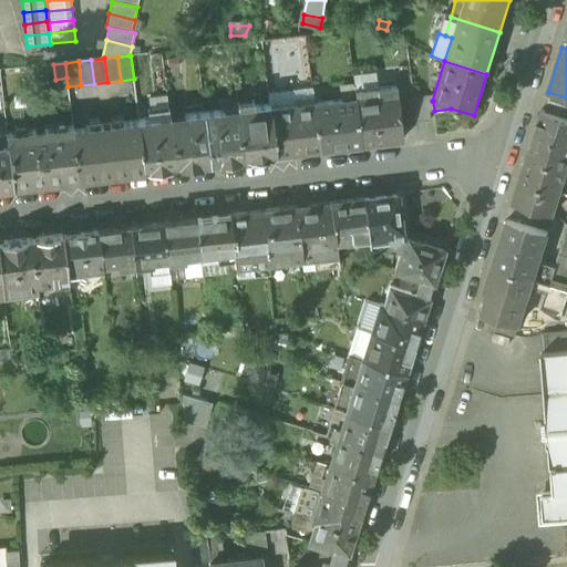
[(353,84),(354,91),(377,89),(375,71),(352,73),(353,84)]
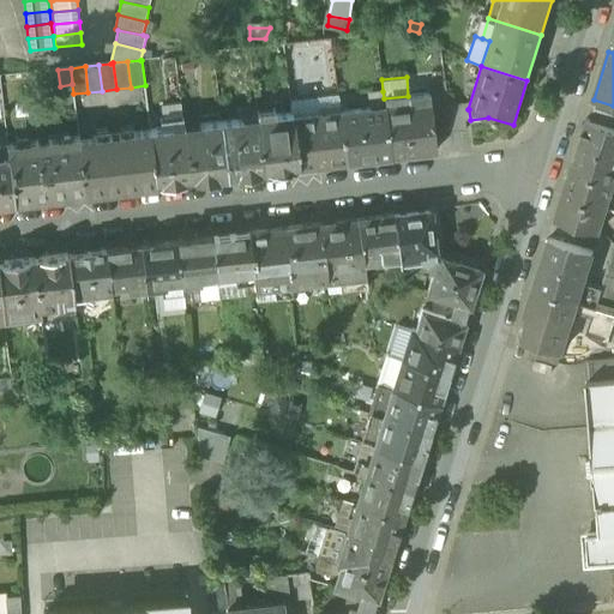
[(434,134),(451,132),(447,106),(445,80),(427,82),(428,94),(429,94),(434,134)]
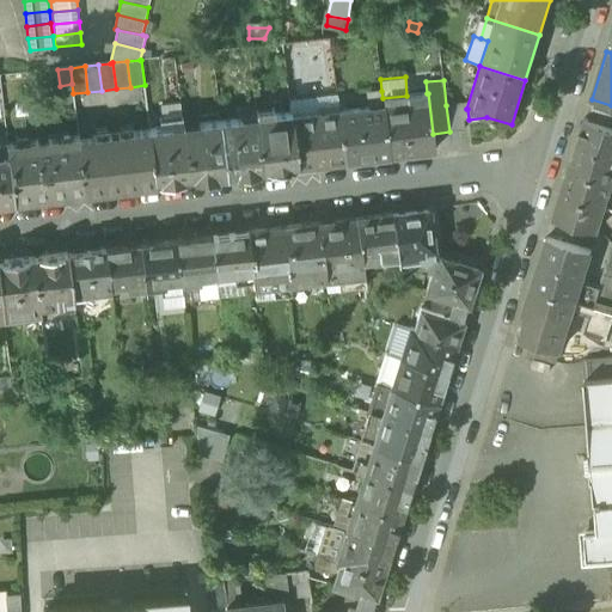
[(367,92),(368,108),(384,105),(383,98),(381,91),(367,92)]
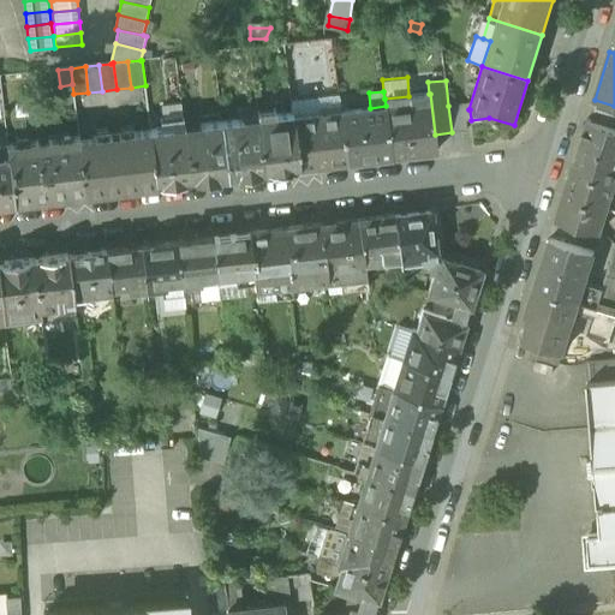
[(429,94),(408,96),(410,102),(386,106),(392,157),(437,151),(435,135),(430,94),(429,94)]
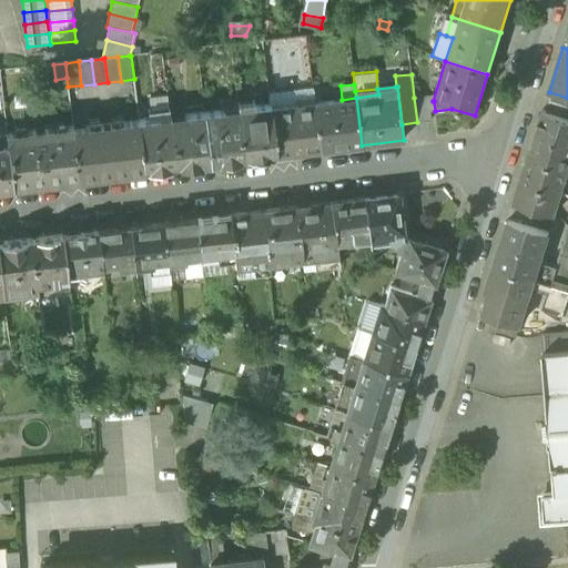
[(355,91),(356,98),(378,94),(377,89),(355,91)]
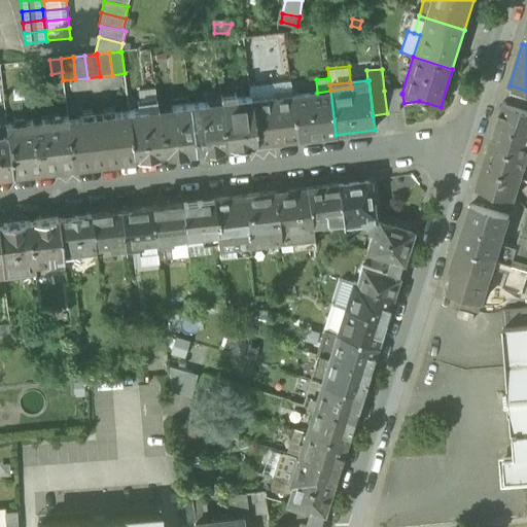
[(250,97),(251,101),(291,96),(290,85),(249,91),(250,97)]
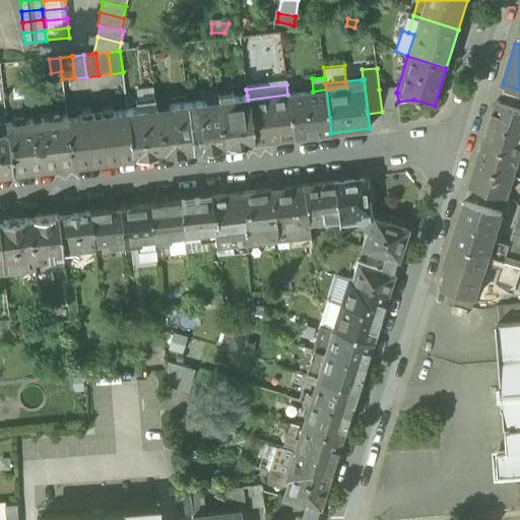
[(136,88),(138,101),(154,99),(153,86),(136,88)]
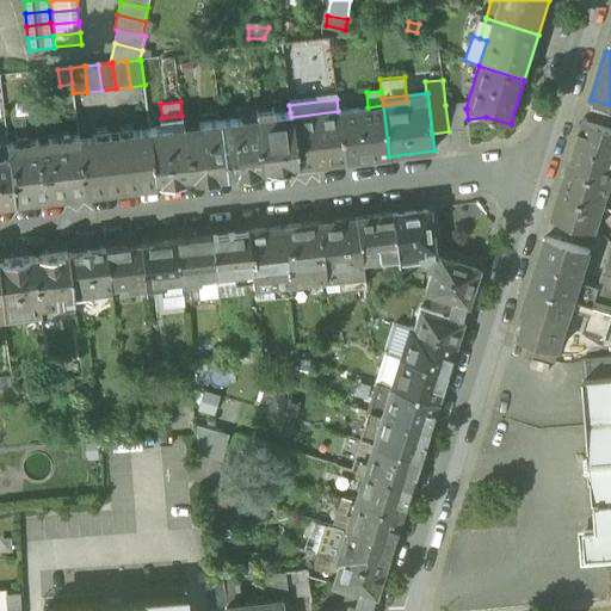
[(461,104),(445,105),(449,131),(464,130),(463,119),(462,119),(461,104)]
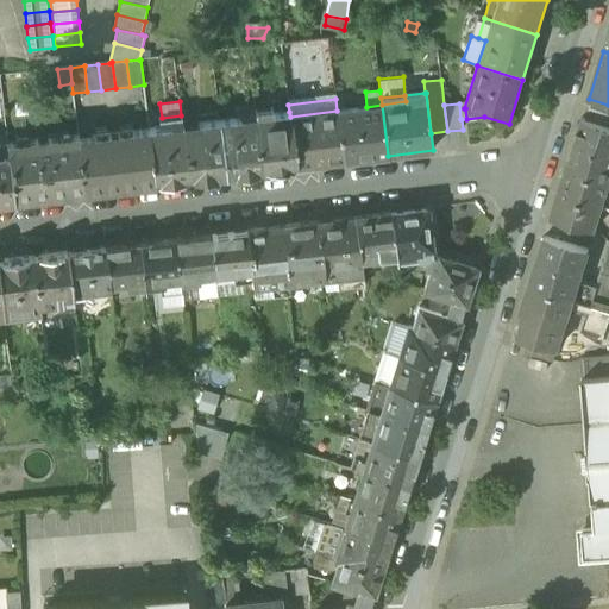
[(366,107),(337,111),(343,161),(388,156),(382,105),(366,107)]
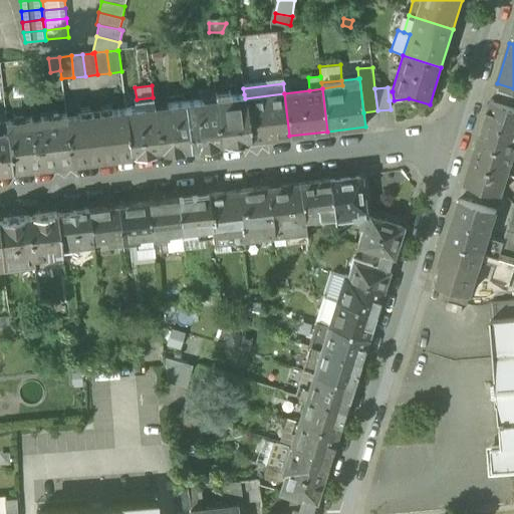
[(202,93),(203,99),(216,97),(226,96),(230,96),(230,90),(202,93)]
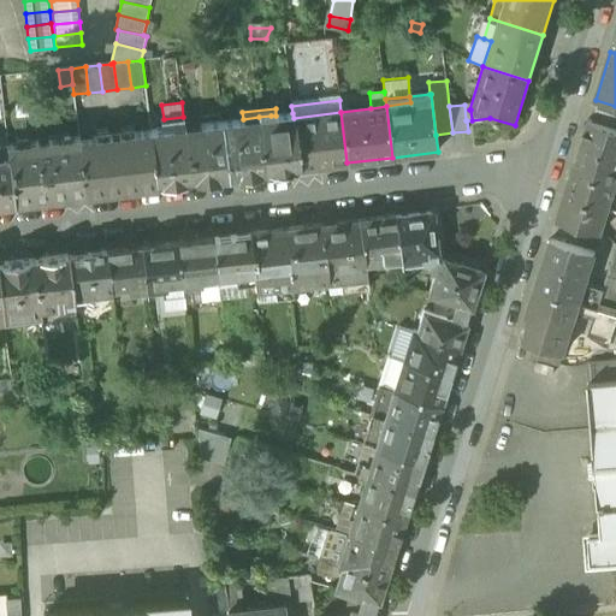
[(615,117),(597,111),(593,122),(615,128),(615,117)]
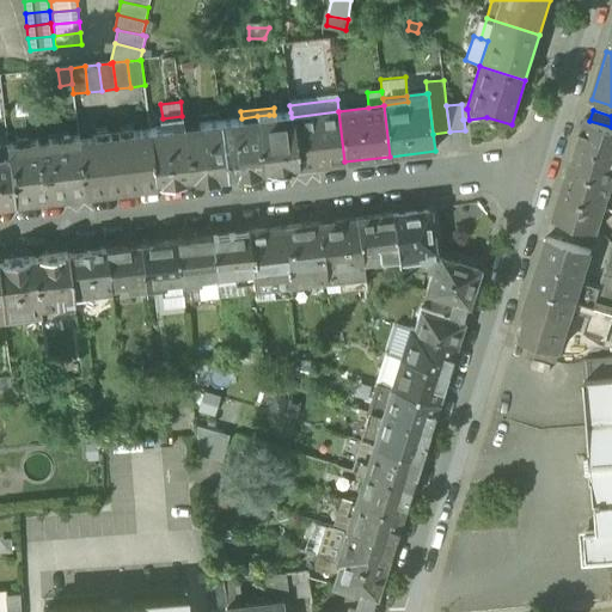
[(344,161),(338,111),(292,117),(298,167),(310,166),(344,161)]
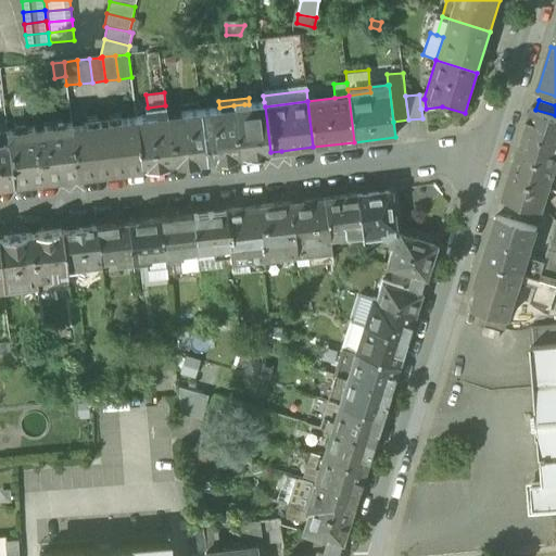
[(249,104),(244,104),(244,110),(235,111),(240,155),(270,152),(265,106),(264,102),(249,104)]
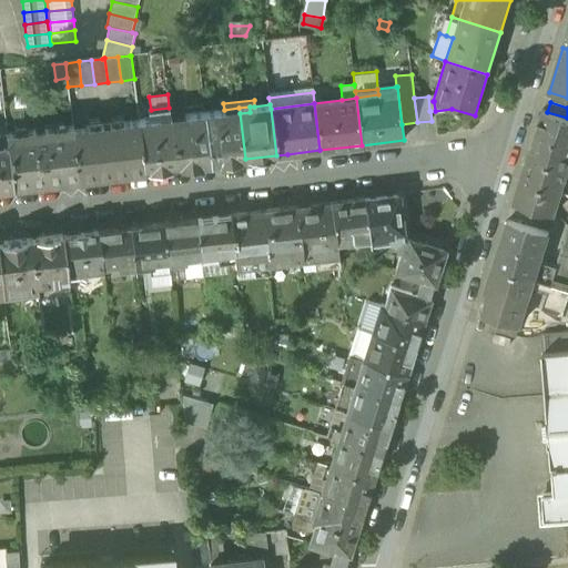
[(149,110),(150,119),(170,117),(169,108),(151,110),(149,110)]
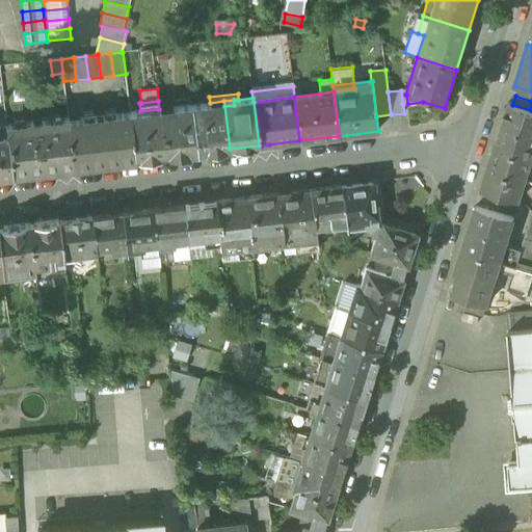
[(230,149),(224,106),(210,108),(210,103),(191,105),(197,153),(230,149)]
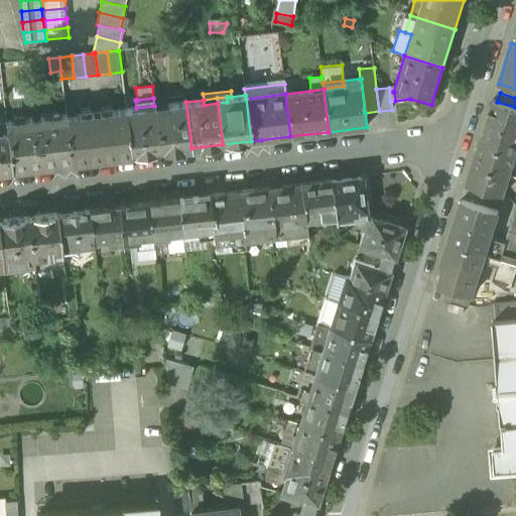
[(494,101),(481,142),(515,152),(515,107),(497,102),(494,101)]
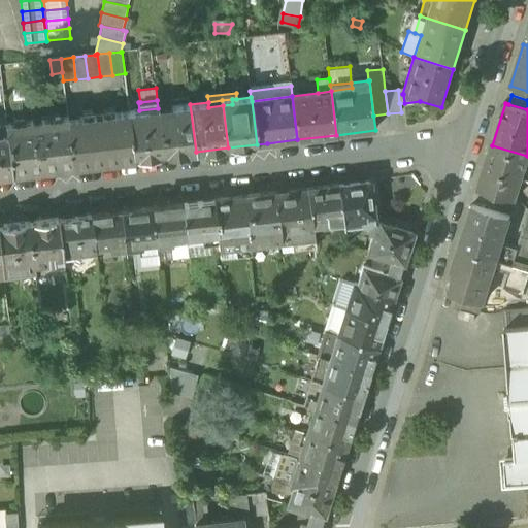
[(190,104),(171,106),(172,111),(159,113),(164,156),(196,152),(190,104)]
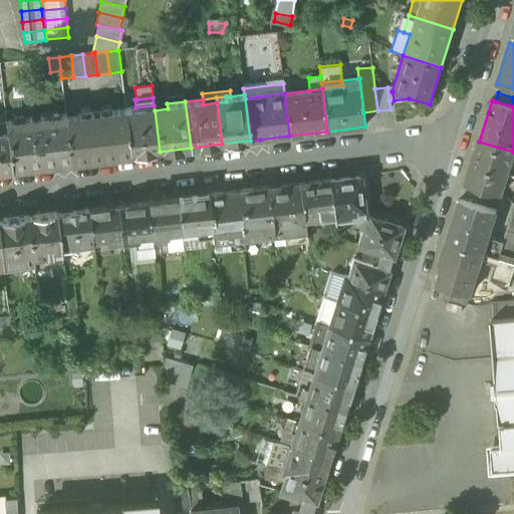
[(155,110),(154,105),(136,107),(125,108),(132,155),(160,152),(155,110)]
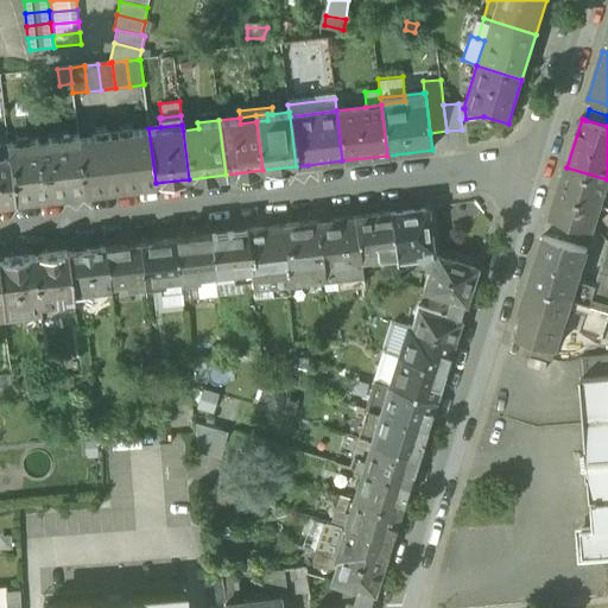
[(149,128),(93,135),(100,190),(156,183),(149,128)]
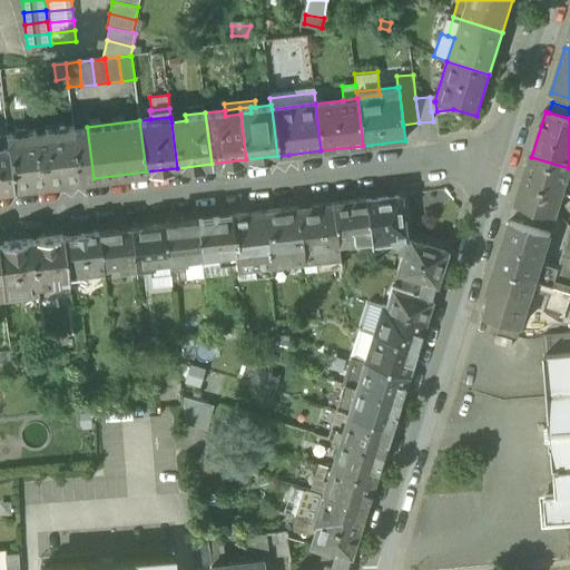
[(8,146),(13,188),(80,179),(74,129),(74,127),(45,130),(46,135),(36,136),(36,131),(7,135),(8,146)]
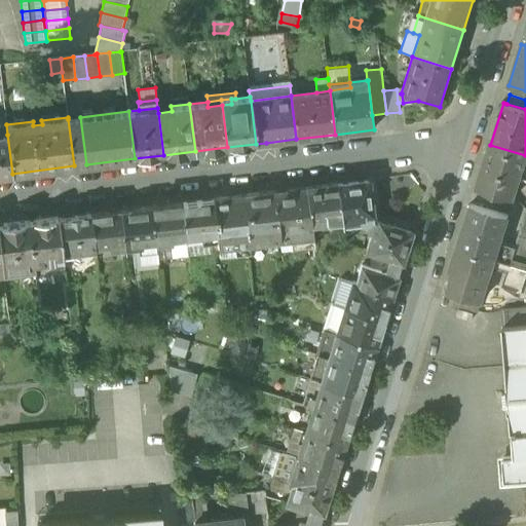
[(74,165),(86,164),(80,117),(68,119),(74,165)]
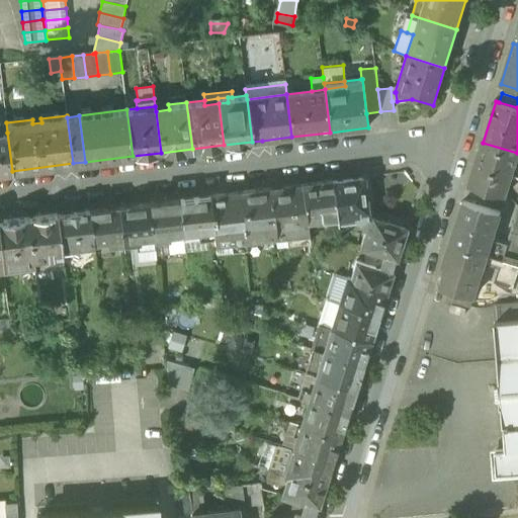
[(0,172),(12,171),(7,133),(0,133),(0,172)]
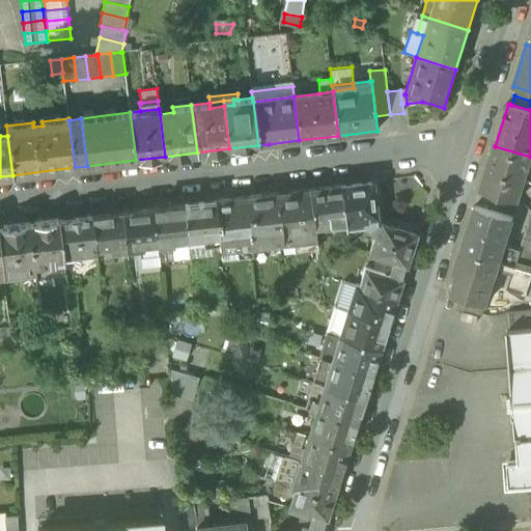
[(520,200),(526,179),(530,162),(530,157),(495,146),(481,189),(520,200)]
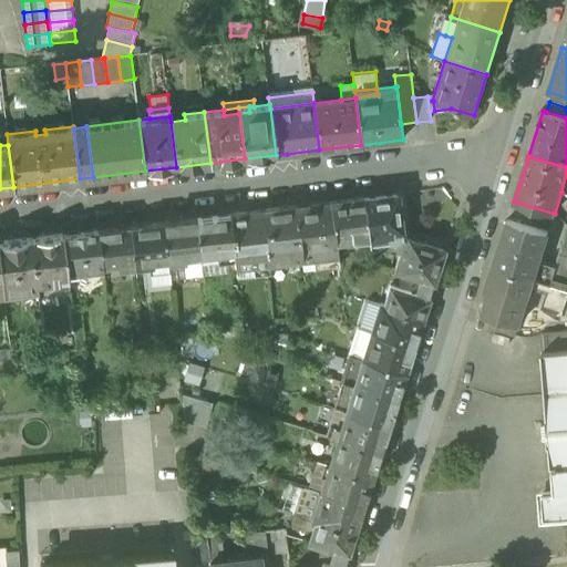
[(397,194),(363,197),(369,237),(385,235),(385,232),(392,230),(392,238),(395,241),(402,236),(397,194)]
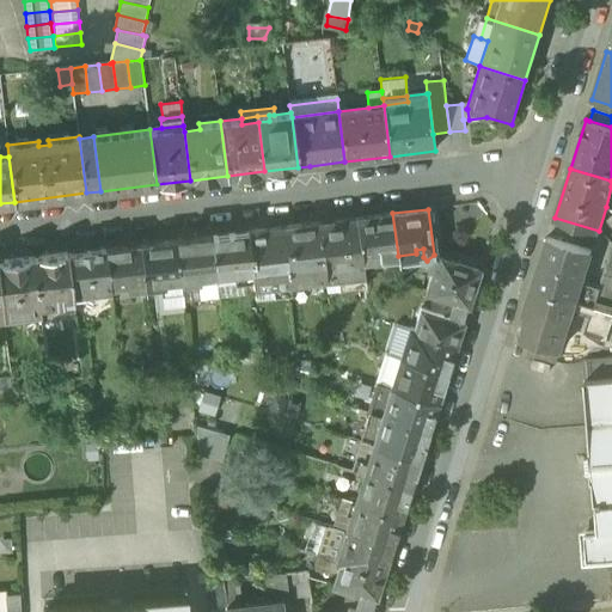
[(392,213),(357,218),(362,261),(398,256),(392,213)]
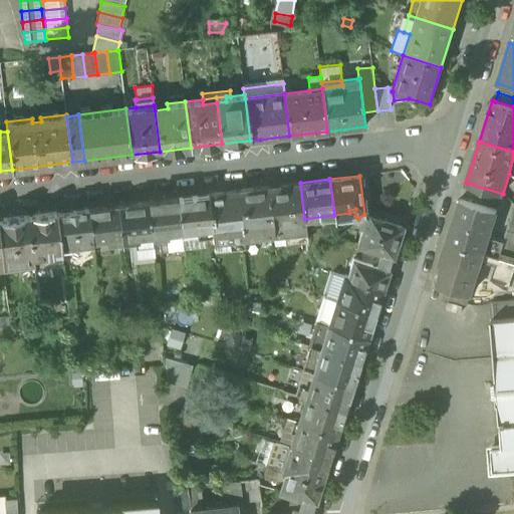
[(300,183),(268,187),(273,234),(283,233),(285,246),(307,243),(304,219),(300,183)]
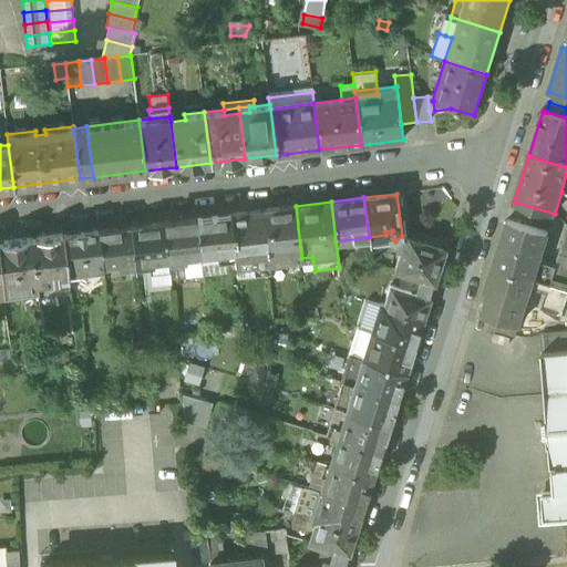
[(296,206),(263,209),(269,263),(301,258),(296,206)]
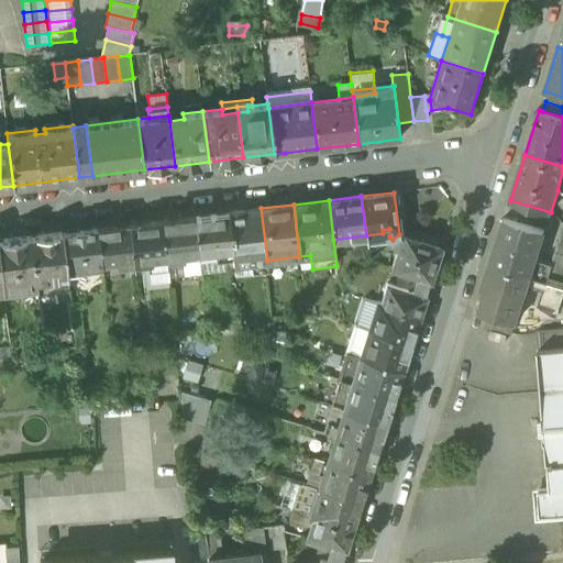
[(261,208),(228,212),(233,254),(234,265),(267,261),(261,208)]
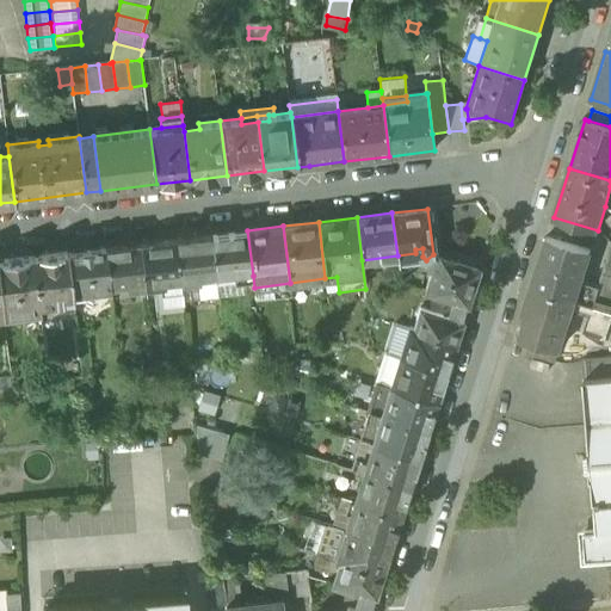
[(216,272),(216,275),(235,272),(236,278),(253,276),(247,230),(211,235),(216,272)]
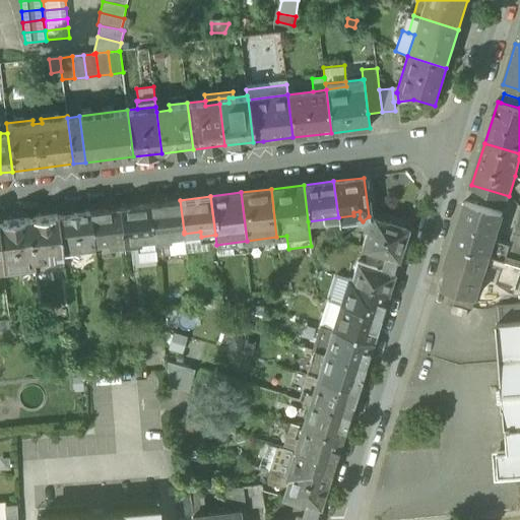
[(180,200),(149,203),(153,236),(154,241),(169,239),(168,234),(184,232),(180,200)]
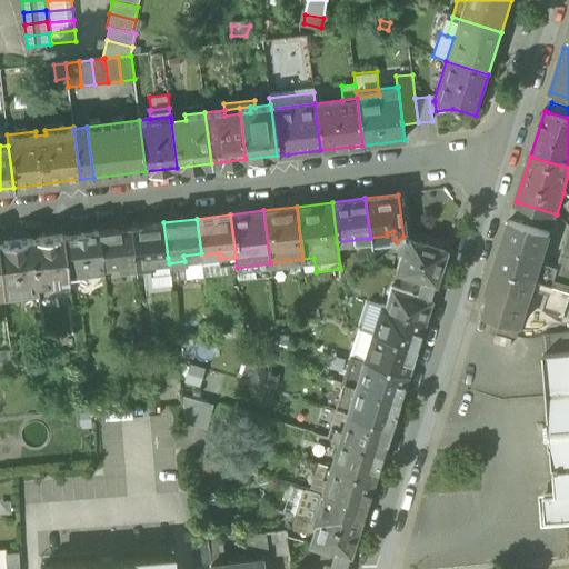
[(496,267),(537,279),(541,262),(551,233),(510,221),(496,267)]
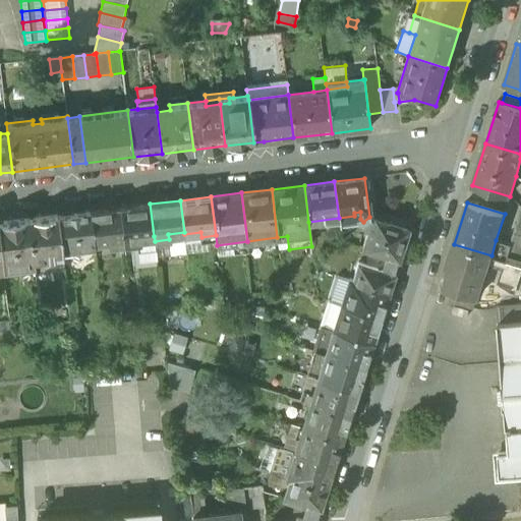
[(150,204),(120,208),(124,245),(137,243),(138,243),(138,238),(154,236),(150,204)]
